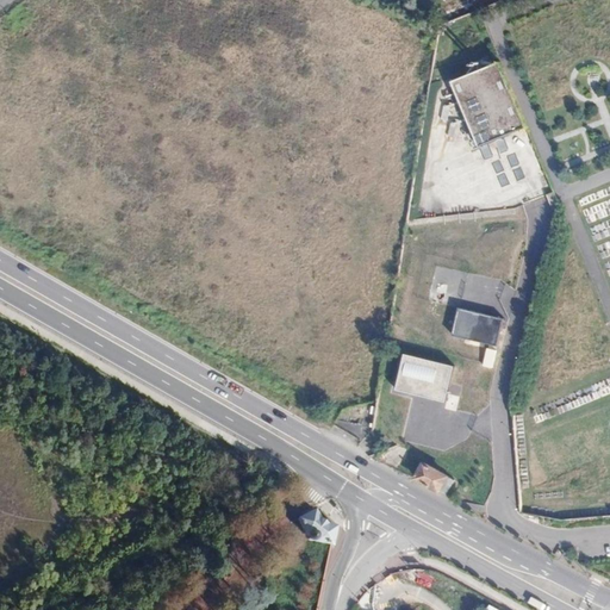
[(468,143),(526,123),(500,57),(485,62),(467,68),(444,76),(468,143)]
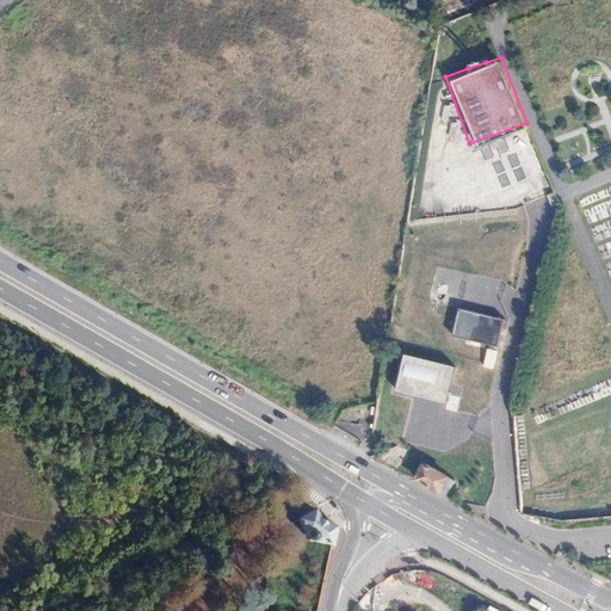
[(474,57),(468,68),(486,62),(474,57)]
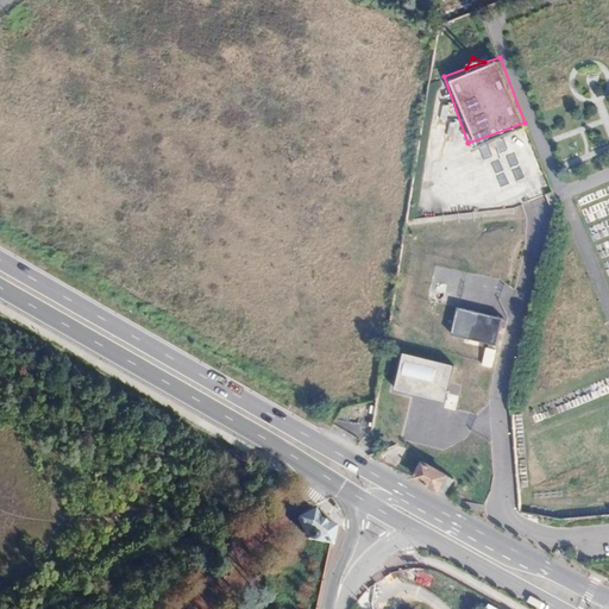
[(503,319),(459,308),(452,334),(497,345),(503,319)]
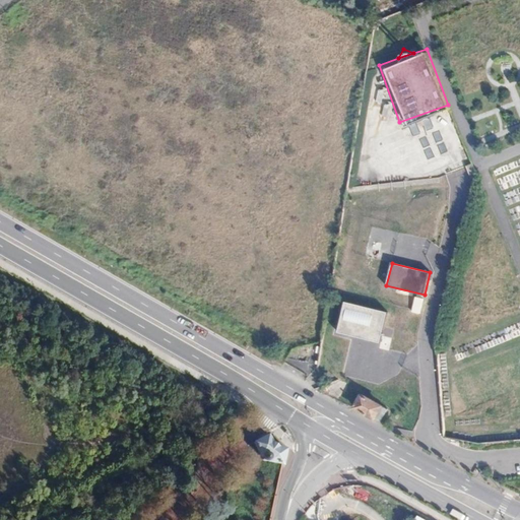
[(424,300),(416,298),(412,313),(419,315),(424,300)]
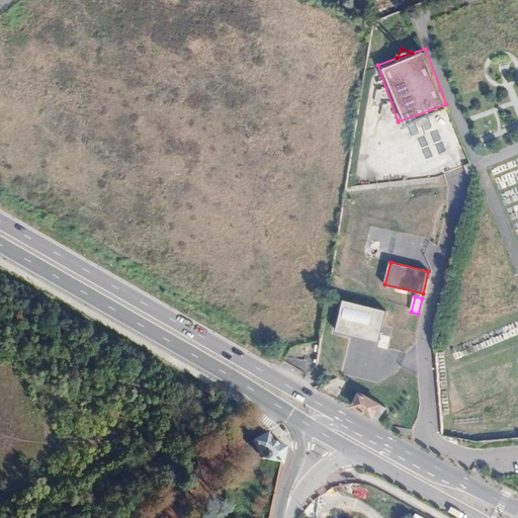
[(384,313),(344,301),(336,330),(377,341),(384,313)]
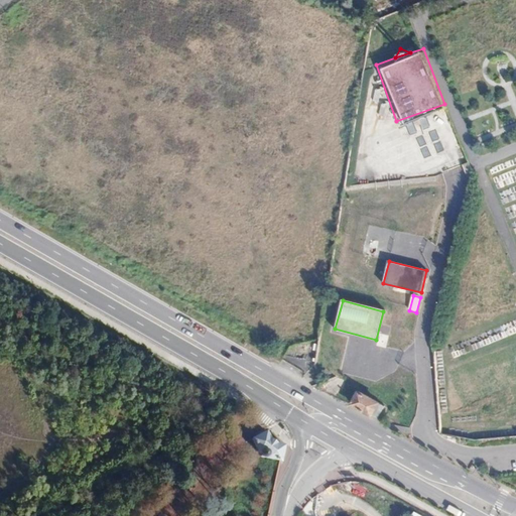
[(376,346),(385,348),(388,336),(379,334),(376,346)]
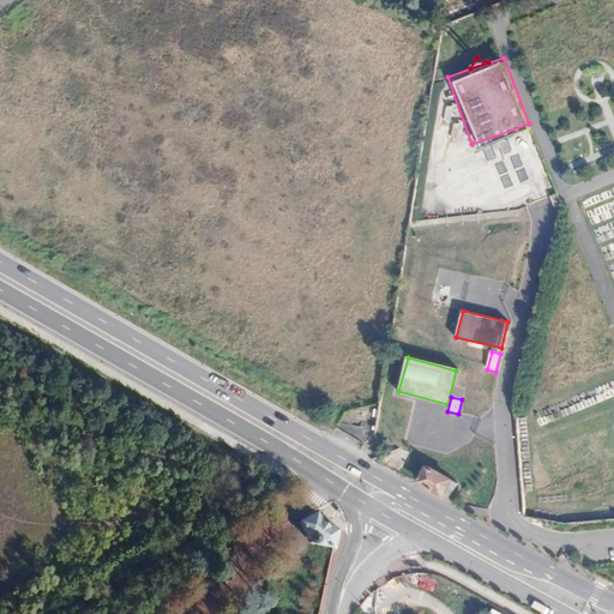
[(422,483),(422,485),(440,494),(441,494),(444,495),(451,480),(428,467),(422,483)]
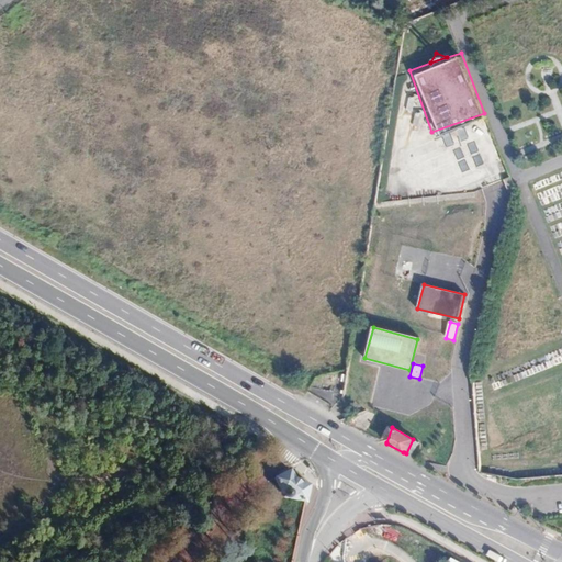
[(290,471),(276,478),(280,489),(283,495),(285,497),(289,499),(305,503),(306,495),(308,486),(307,486),(305,485),(303,484),(301,484),(299,483),(296,482),(294,480),(292,476),(290,471)]
